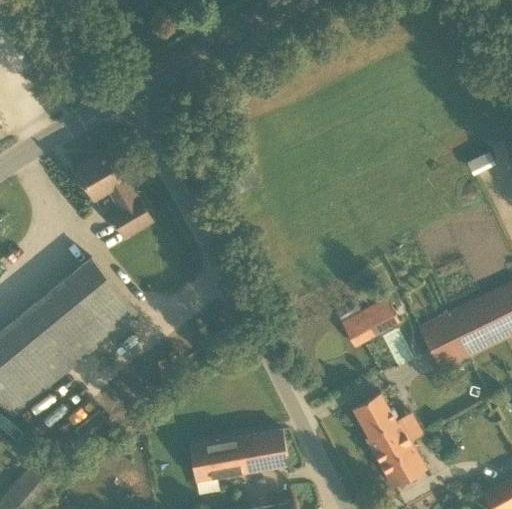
[(245,167),(254,162),(247,150),(238,155),(245,167)]
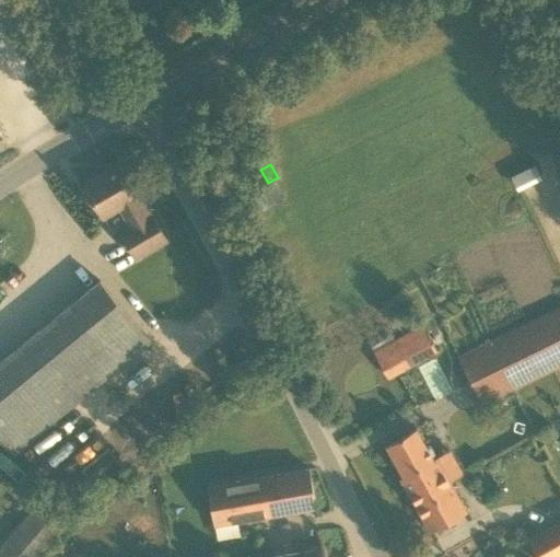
[(136,262),(166,243),(152,218),(150,220),(138,199),(140,198),(121,165),(84,186),(103,219),(119,210),(131,231),(121,236),(136,262)]
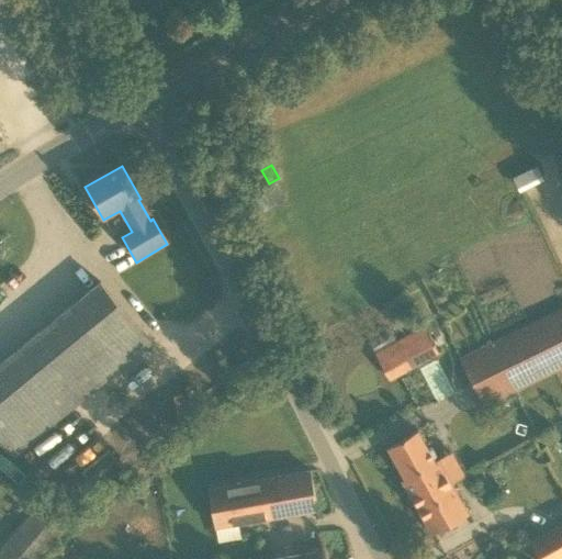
[(515,191),(541,183),(536,168),(510,176),(515,191)]
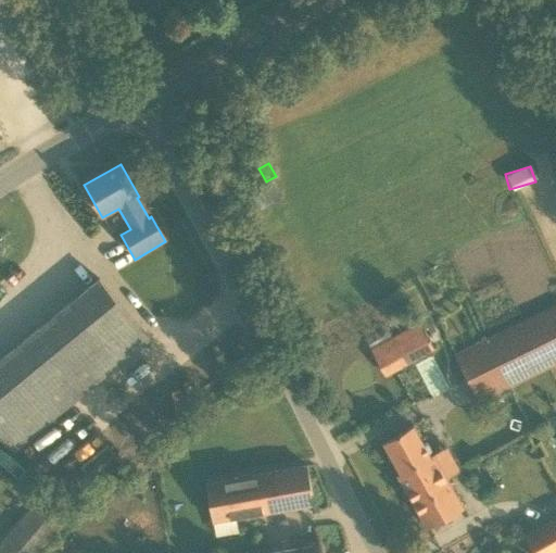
[(0,439),(12,454),(27,441),(149,341),(99,281),(0,362),(0,439)]
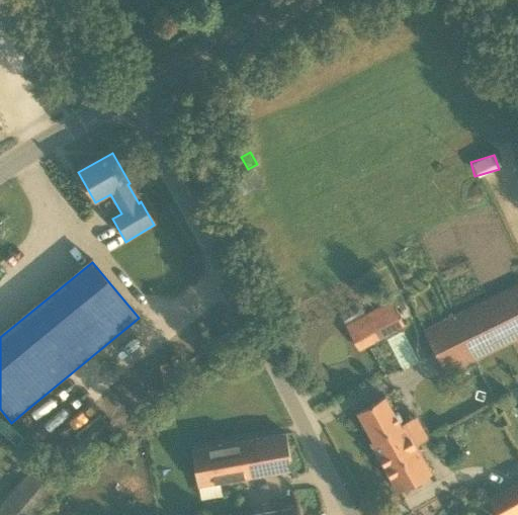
[(444,377),(517,341),(517,287),(424,334),(444,377)]
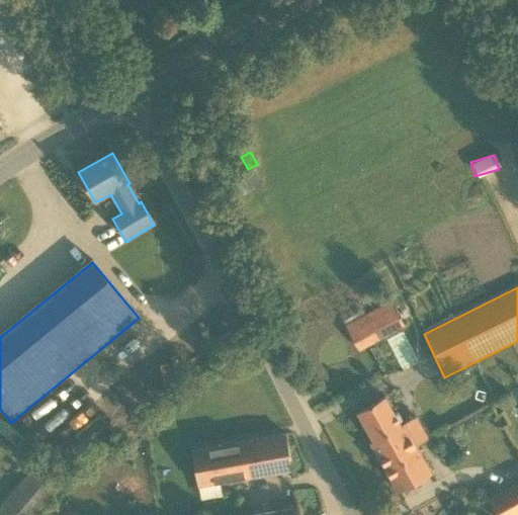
[(364,317),(345,327),(359,353),(405,328),(391,303),(364,317)]
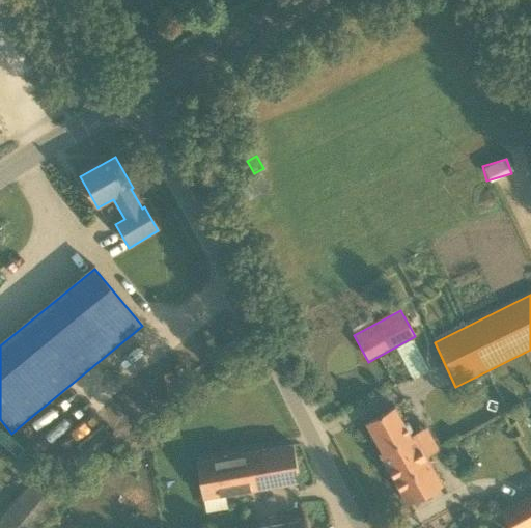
[(393,480),(427,461),(425,457),(439,450),(427,428),(414,437),(411,438),(394,409),(366,425),(383,454),(380,455),(393,480)]
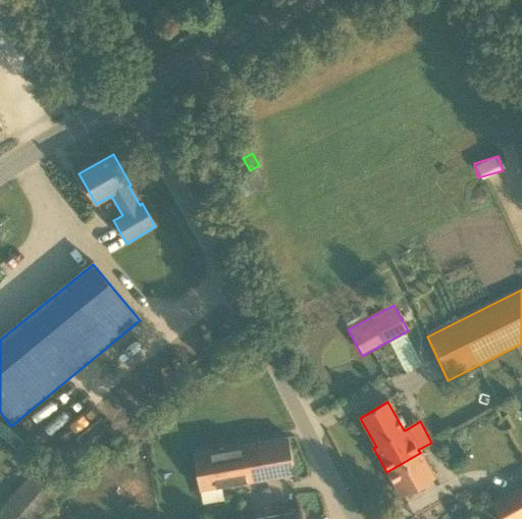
[(200,491),(294,475),(295,475),(289,439),(194,457),(200,491)]
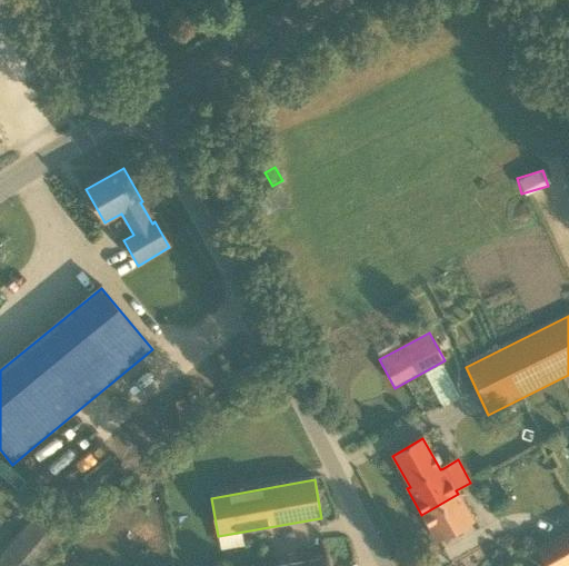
[(438,543),(475,523),(458,494),(421,515),(438,543)]
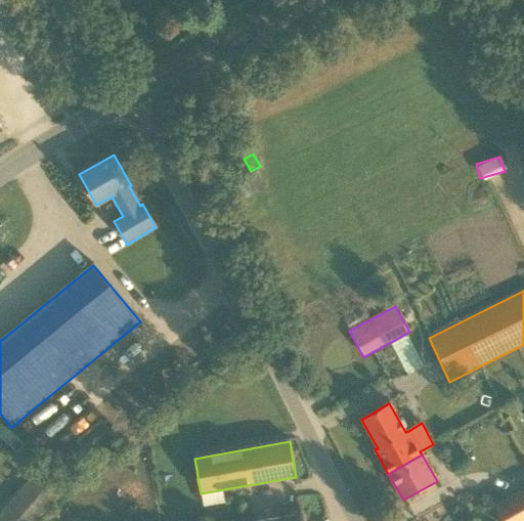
[(38,520),(58,496),(31,475),(0,513),(0,520),(38,520)]
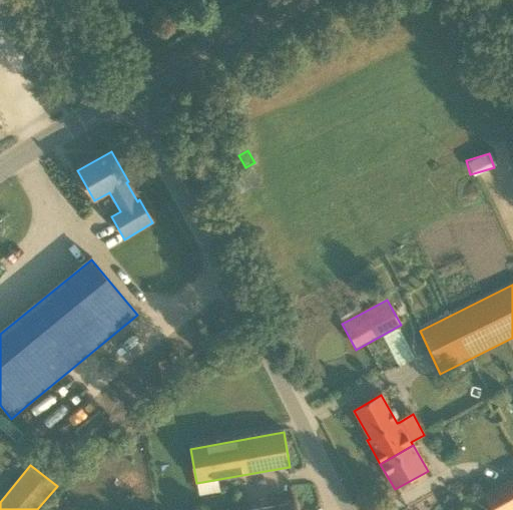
[(512,509),(512,481),(486,497),(492,509),(512,509)]
